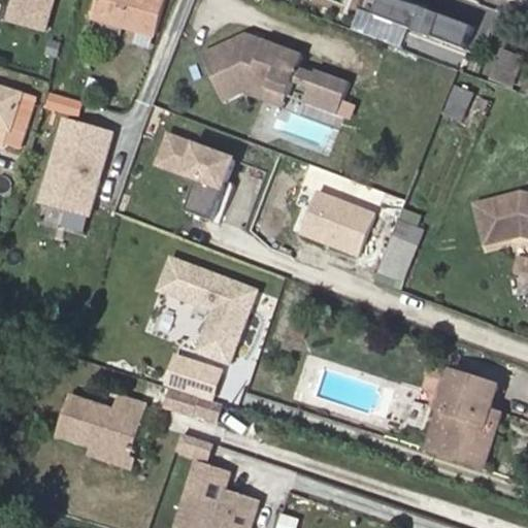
[(46,31),(55,0),(17,0),(10,22),(46,31)]
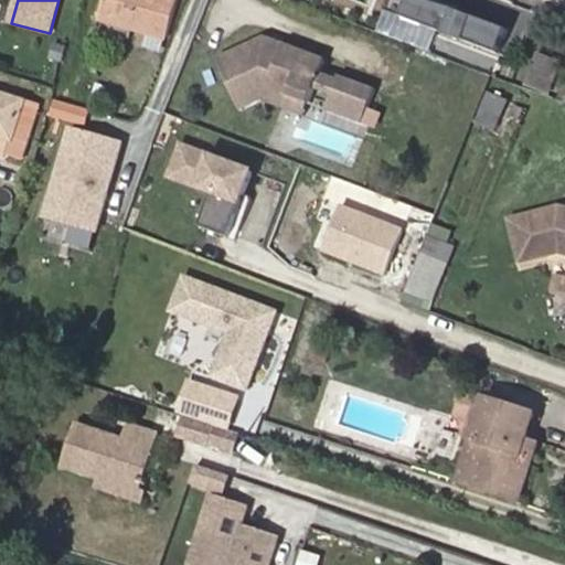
[(168,39),(179,0),(104,0),(99,19),(138,30),(134,43),(161,51),(164,38),(168,39)]
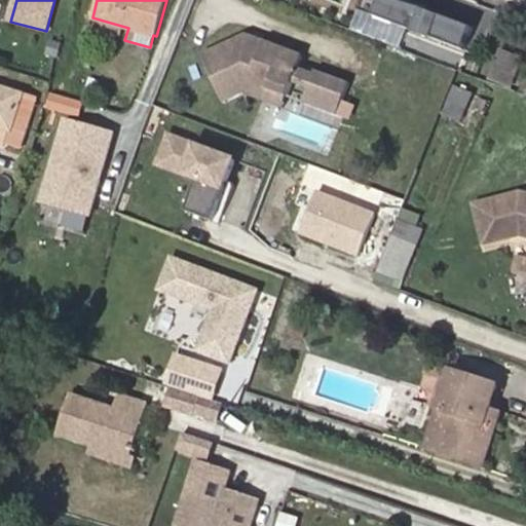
[(420,33),(421,32),(436,37),(435,39),(467,51),(476,29),(443,16),(442,20),(427,13),(428,11),(400,0),(365,0),(361,11),(420,33)]
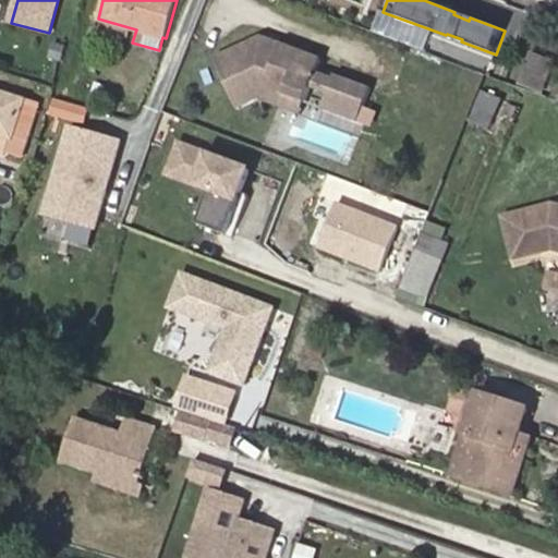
[(318,72),(323,59),(263,36),(216,59),(234,98),(259,86),(301,102),(306,104),(313,86),(329,94),(324,109),(359,122),(372,88),(337,75),(335,79),(318,72)]
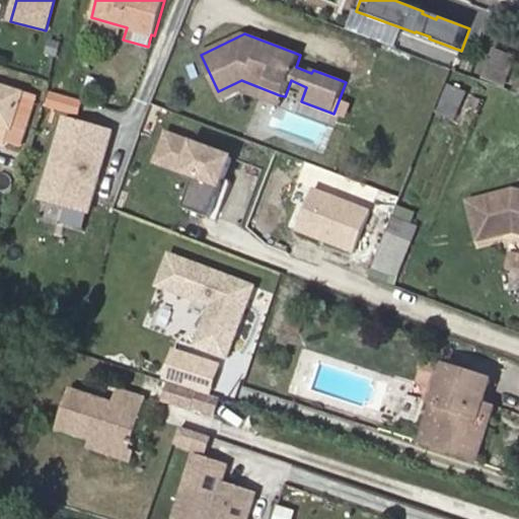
[(510,76),(518,58),(494,48),(487,66),(483,78),(505,87),(510,76)]
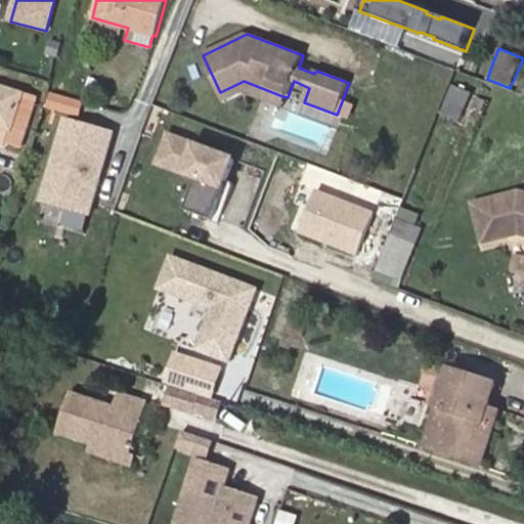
[(282,96),(244,81),(220,92),(225,102),(244,93),(284,108),(288,97),(282,96)]
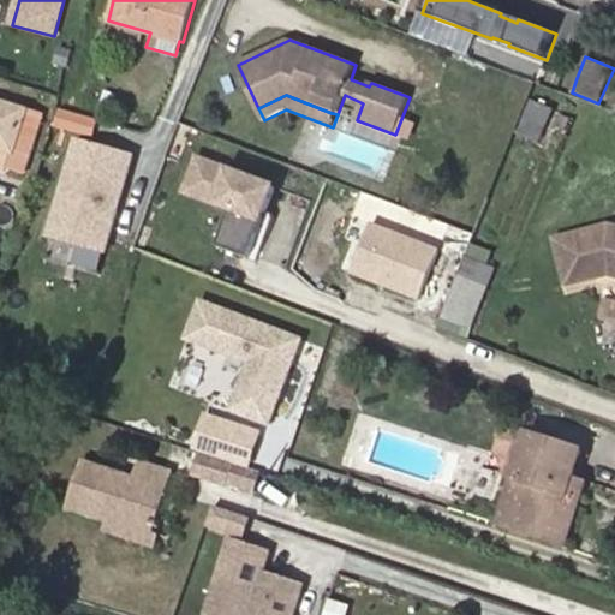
[(530,99),(520,137),(548,144),(557,106),(530,99)]
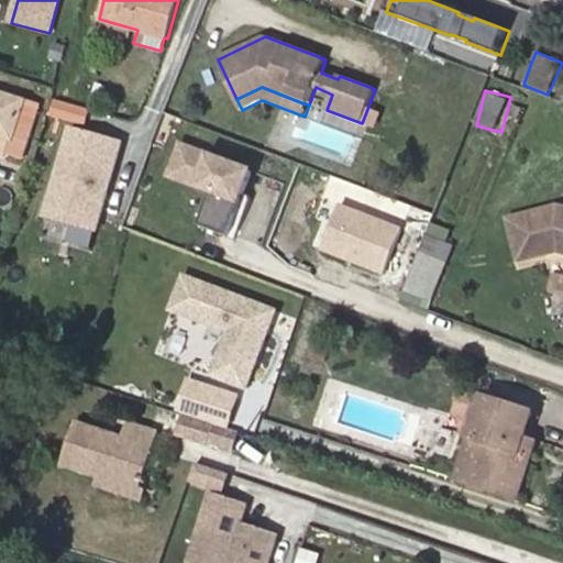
[(24,157),(41,106),(25,101),(0,92),(0,135),(13,140),(10,152),(24,157)]
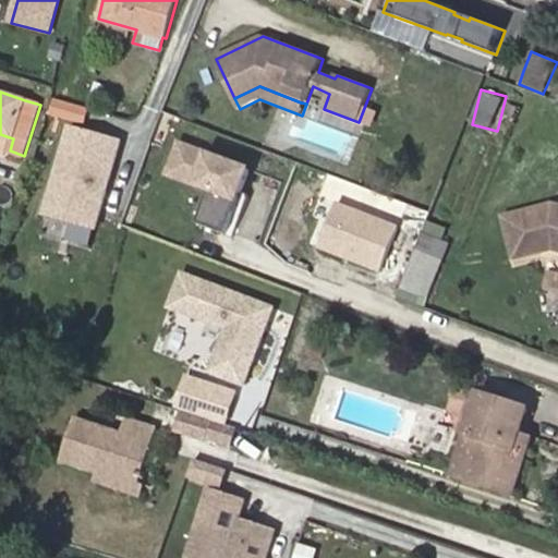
[(10,150),(13,138),(0,134),(0,152),(8,156),(10,150)]
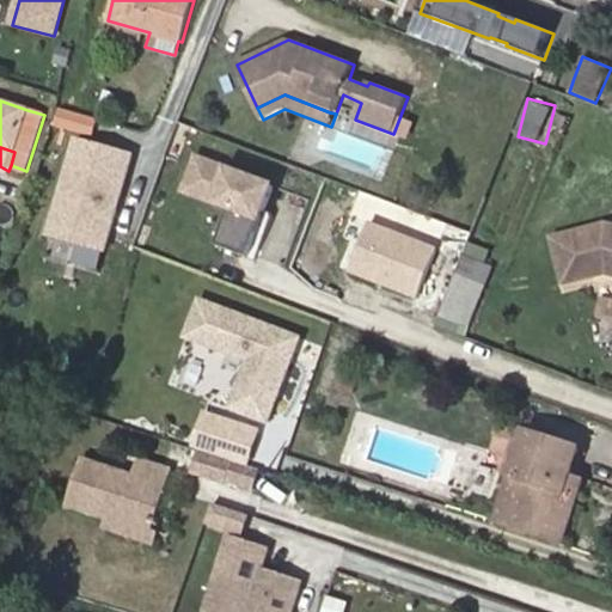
[(277,182),(194,151),(177,194),(226,213),(214,245),(249,258),(277,182)]
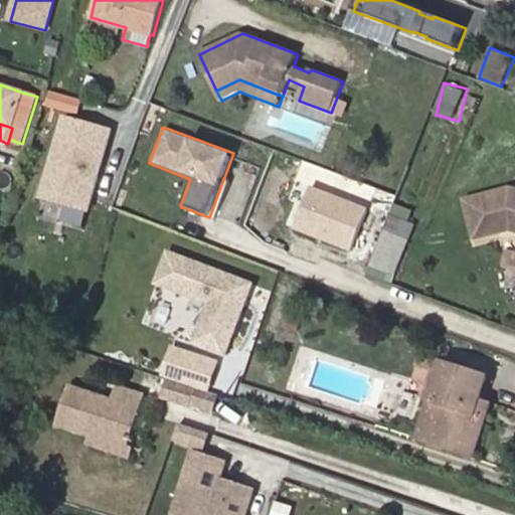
[(43,188),(51,161),(35,157),(27,185),(42,189),(42,188),(43,188)]
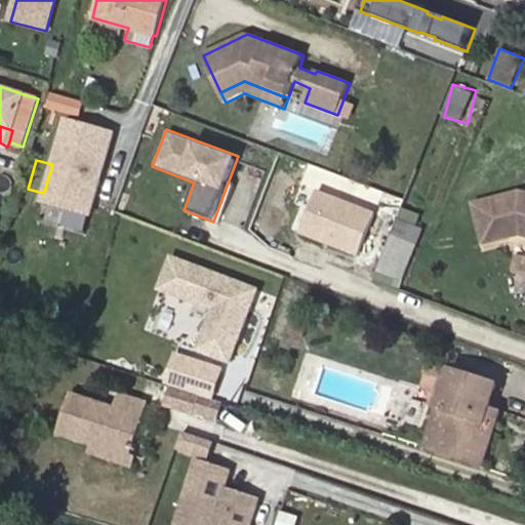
[(77,200),(85,172),(52,163),(52,164),(44,192),(77,201),(77,200)]
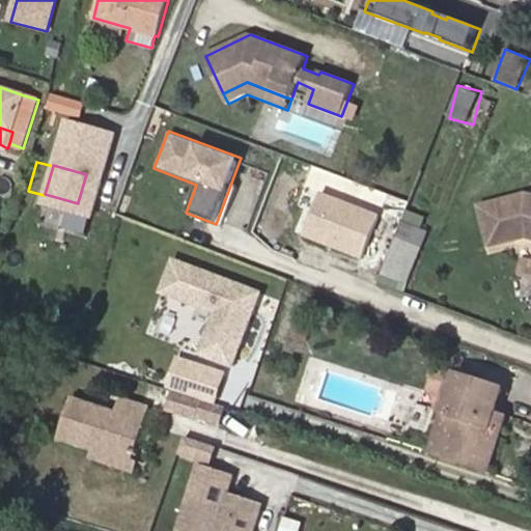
[(88,204),(95,176),(86,174),(78,202),(88,204)]
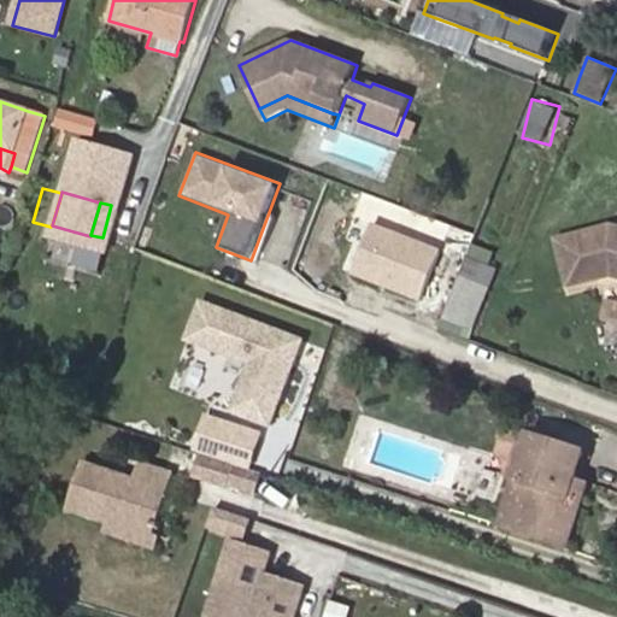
[(616,223),(611,222),(553,238),(568,288),(612,276),(616,276),(616,223)]
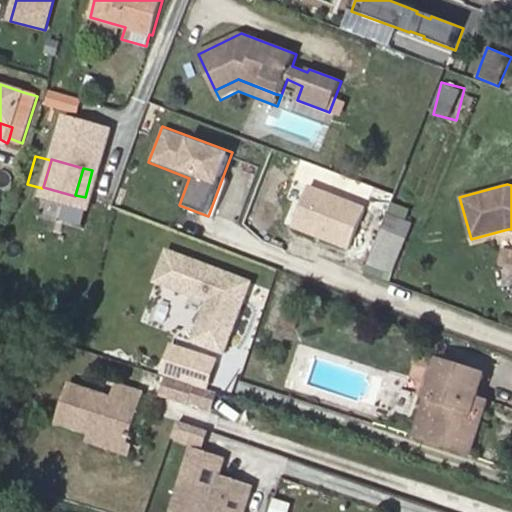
[(365,208),(309,186),(294,225),(350,246),(365,208)]
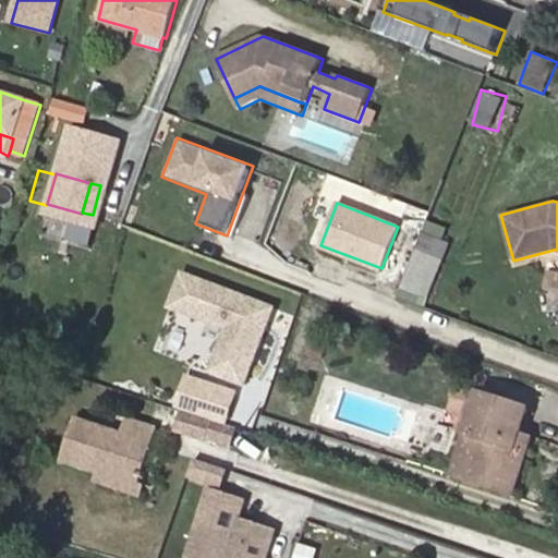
[(388,277),(403,283),(404,282),(416,252),(416,251),(401,244),(388,277)]
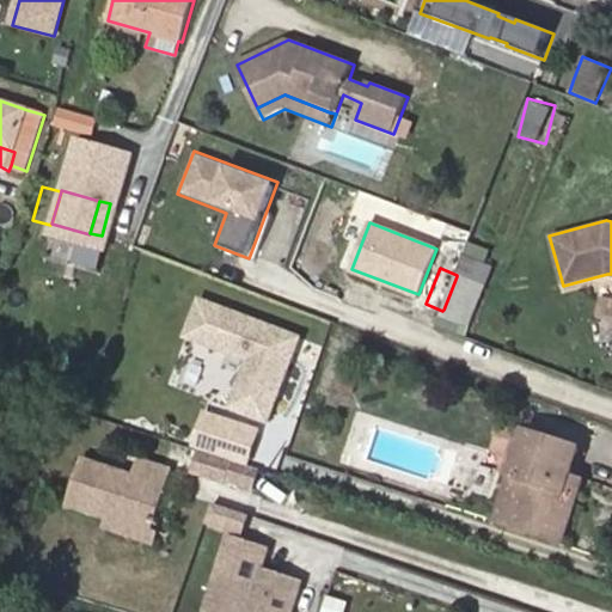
[(460,317),(475,282),(457,276),(444,310),(460,317)]
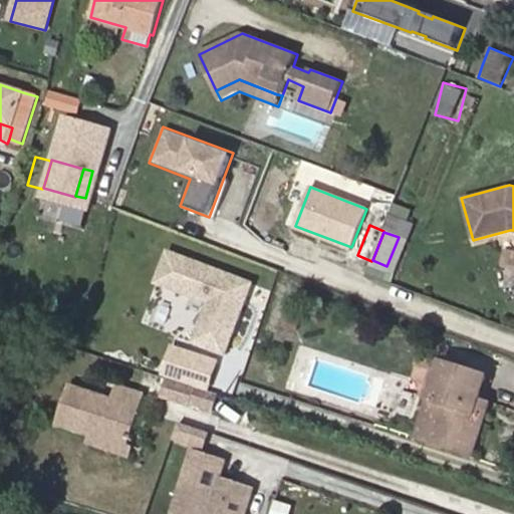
[(396,270),(408,241),(399,237),(387,266),(396,270)]
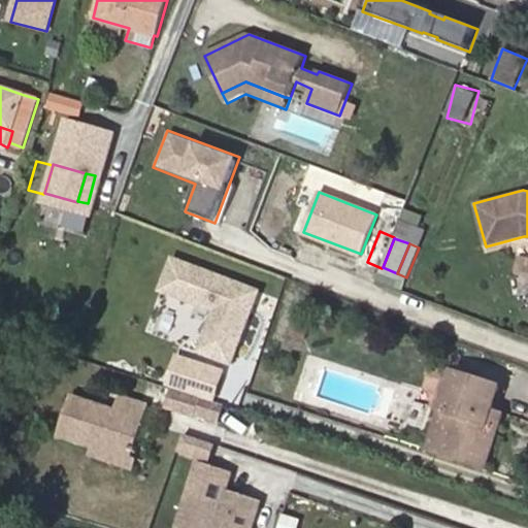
[(259,293),(173,260),(161,292),(216,312),(200,353),(231,365),(259,293)]
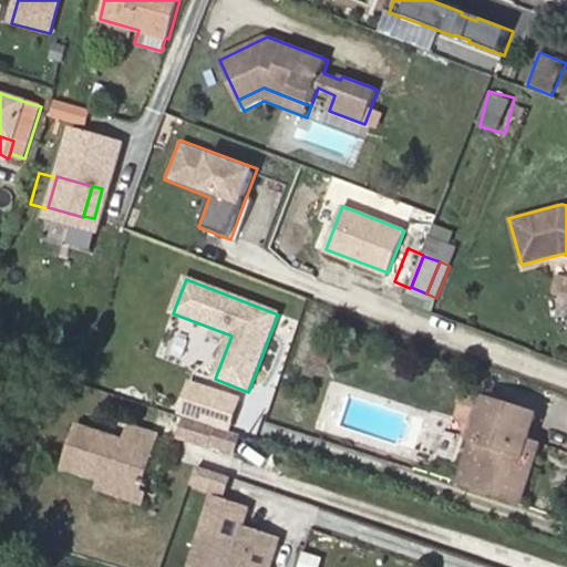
[(323,362),(328,348),(318,344),(313,359),(323,362)]
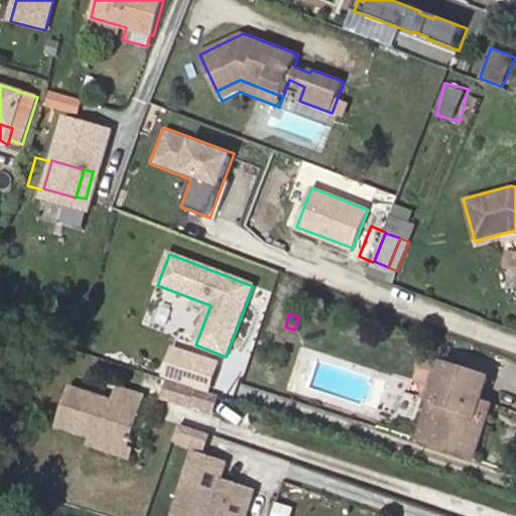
[(477,459),(494,403),(482,399),(490,375),(441,360),(416,440),(477,459)]
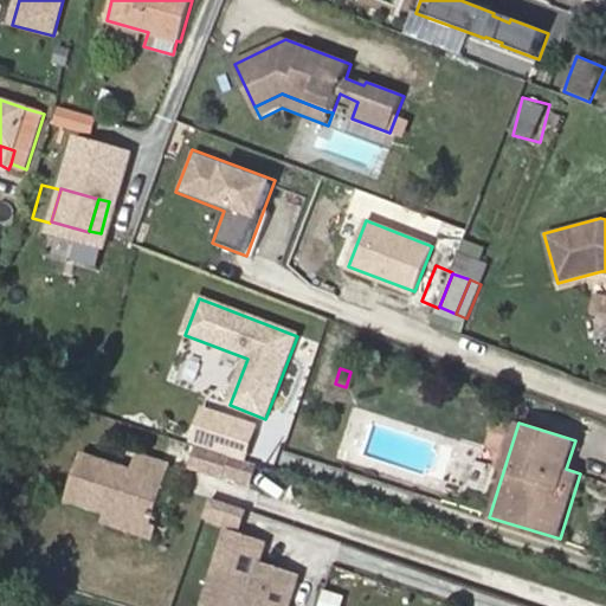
[(257,464),(197,444),(188,466),(251,487),(257,464)]
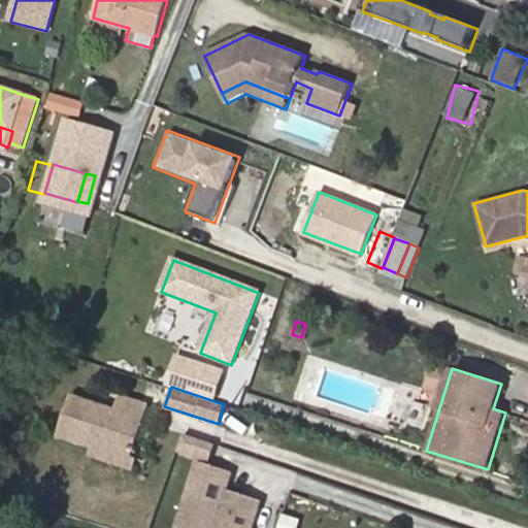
[(130,469),(151,405),(120,395),(114,410),(71,396),(58,436),(92,448),(89,456),(130,469)]
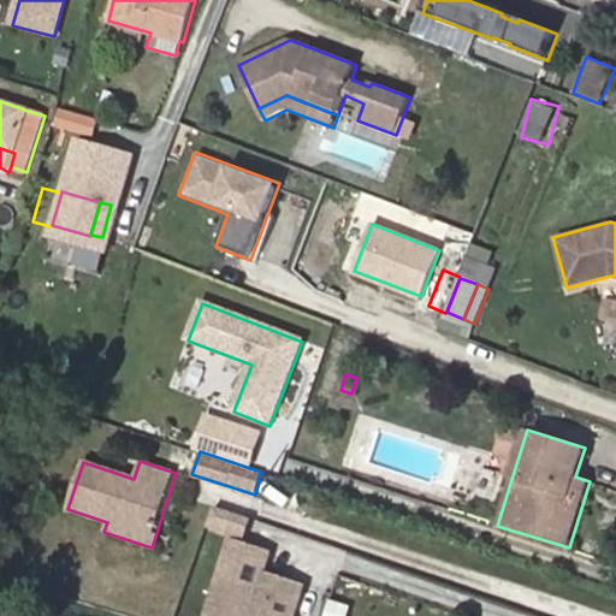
[(234,538),(250,543),(258,520),(218,507),(211,531),(234,538)]
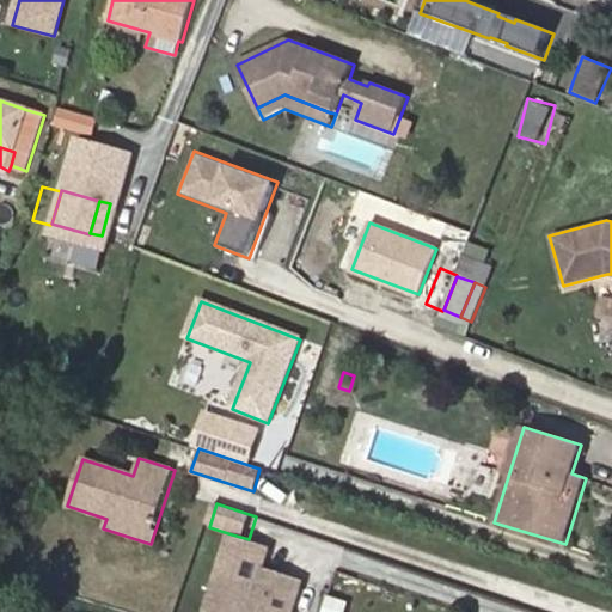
[(255,611),(270,568),(276,549),(249,539),(232,534),(208,611),(212,611),(255,611)]
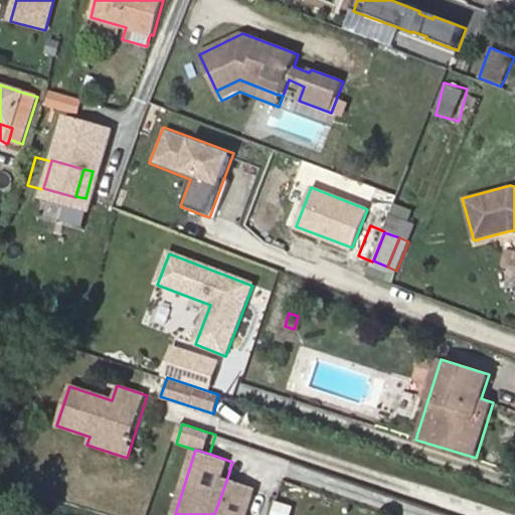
[(214,514),(247,514),(256,487),(227,478),(214,514)]
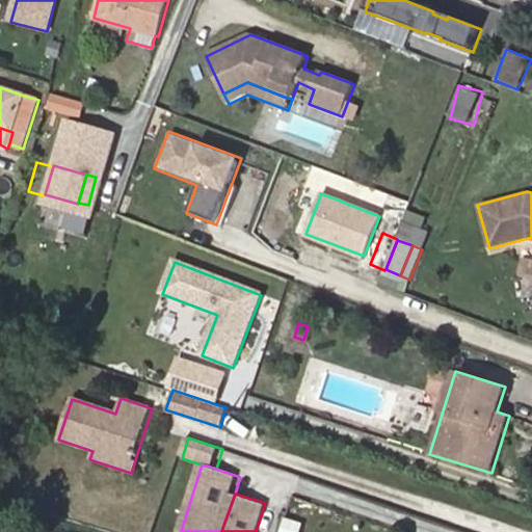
[(299,531),(301,525),(285,520),(280,531),(299,531)]
